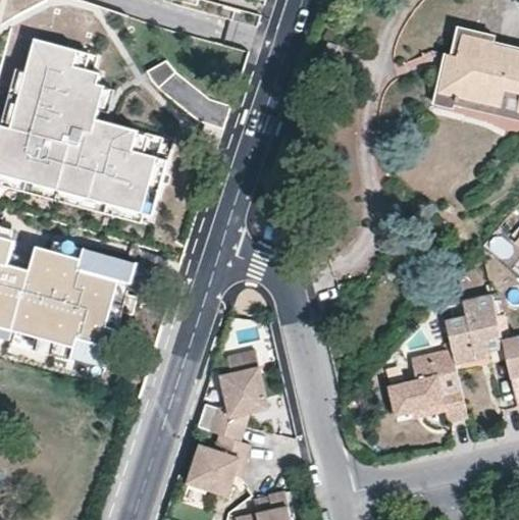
[(492,39),(461,31),(456,54),(445,52),(443,59),(434,98),(457,103),(458,96),(500,106),(503,88),(518,92),(514,110),(518,110),(518,47),(491,41),(492,39)]
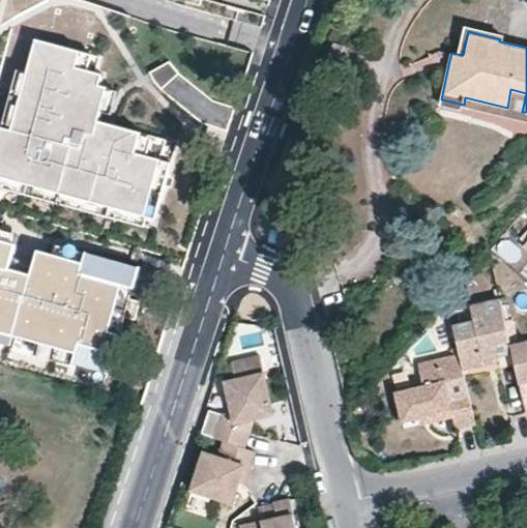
[(76,57),(31,45),(16,100),(7,132),(0,129),(0,176),(146,217),(162,162),(153,158),(157,142),(92,123),(96,107),(89,105),(93,89),(96,79),(89,77),(71,71),(76,57)]
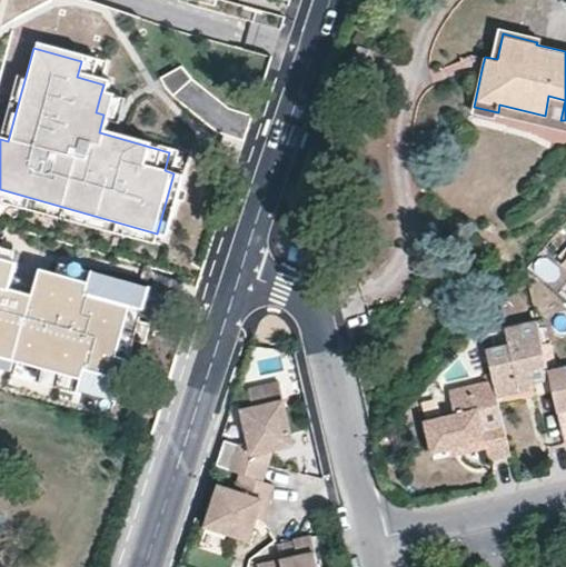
[(100,66),(81,61),(77,77),(96,82),(100,66)]
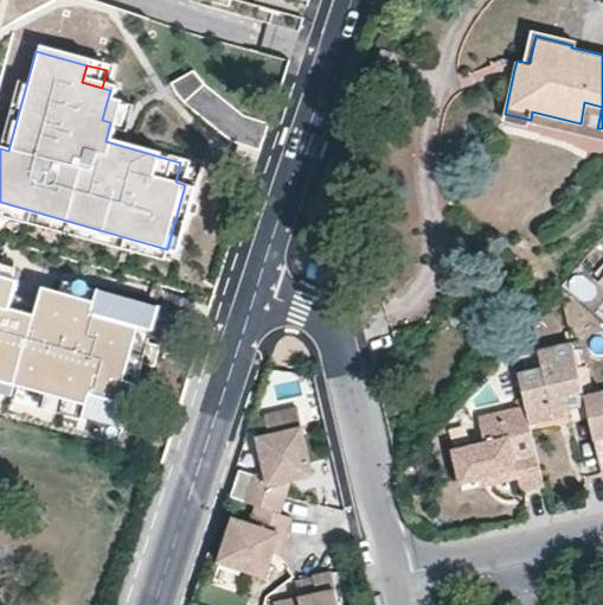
[(119,104),(107,102),(102,120),(110,122),(114,123),(119,104)]
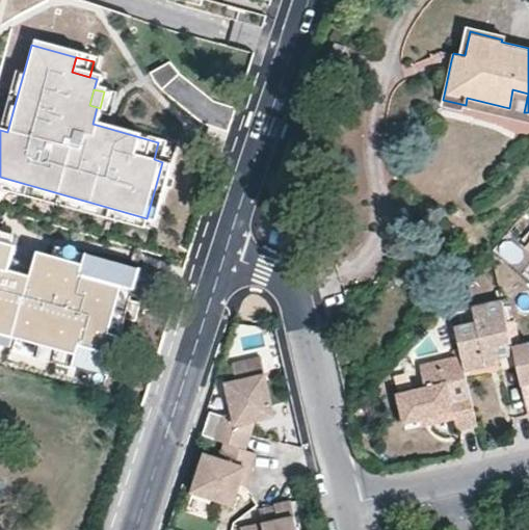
[(7,132),(16,101),(6,99),(0,118),(0,130),(7,132)]
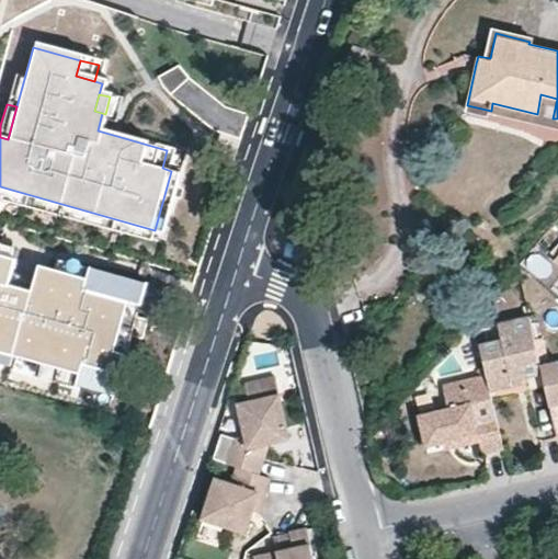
[(177,152),(167,150),(162,168),(171,171),(177,152)]
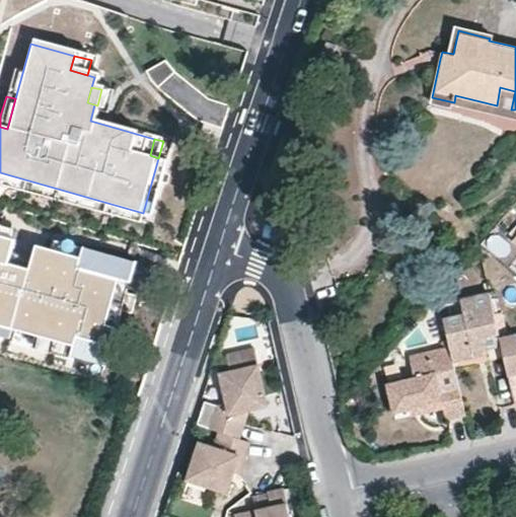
[(15,227),(0,223),(0,323),(9,326),(31,333),(65,342),(62,352),(101,363),(130,260),(80,245),(77,255),(49,247),(33,243),(27,264),(6,257),(15,227)]
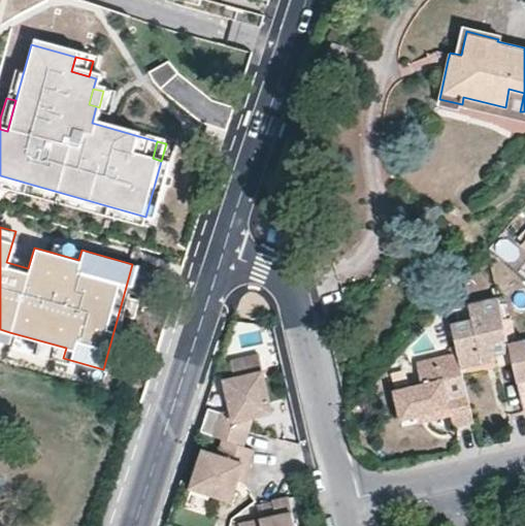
[(52,241),(50,252),(78,260),(81,250),(52,241)]
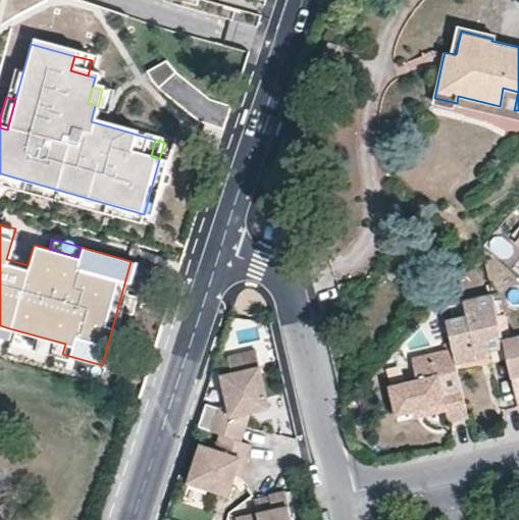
[(442,315),(449,344),(452,357),(473,353),(471,347),(483,344),(501,341),(500,336),(490,296),(488,288),(458,295),(462,311),(442,315)]
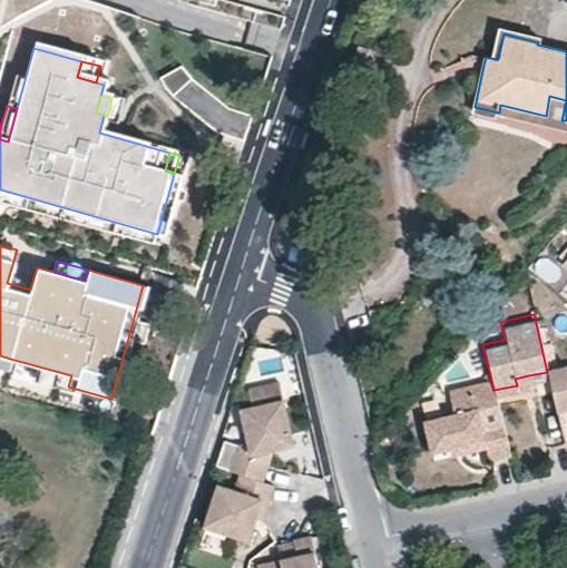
[(0,368),(7,370),(10,359),(0,355),(0,368)]
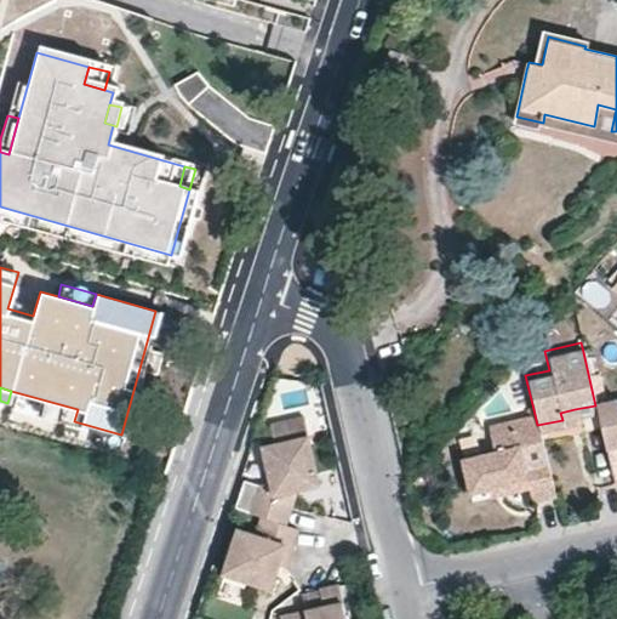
[(594,401),(595,405),(611,478),(616,477),(616,401),(616,396),(594,401)]
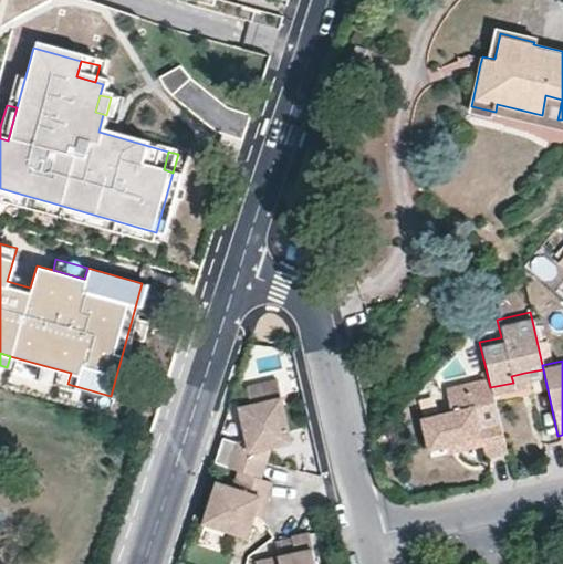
[(71,373),(34,363),(31,374),(68,384),(71,373)]
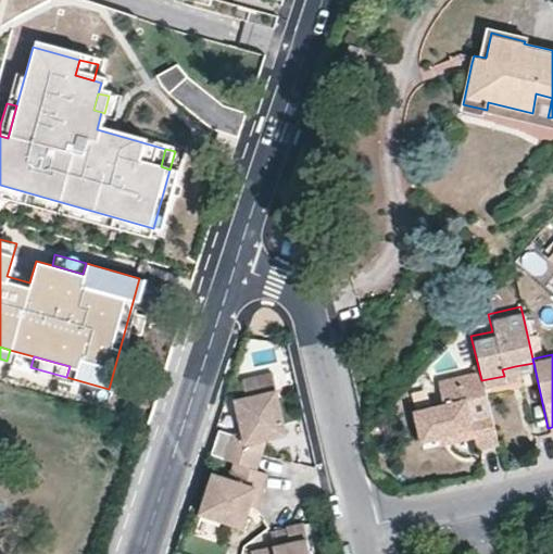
[(473,443),(495,438),(488,408),(467,413),(463,393),(484,389),(481,380),(478,366),(436,376),(441,399),(411,405),(417,437),(456,428),(468,425),(473,443)]
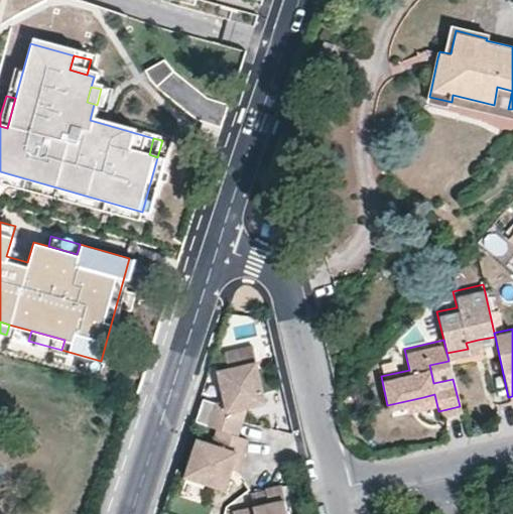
[(226,413),(244,409),(263,404),(253,362),(216,372),(223,401),(226,413)]
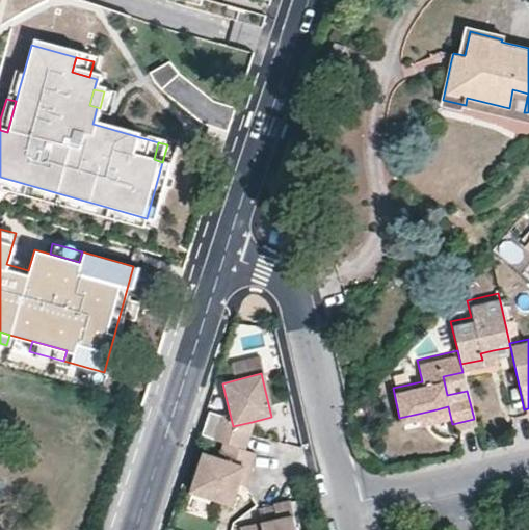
[(213,440),(221,443),(243,450),(245,441),(247,434),(248,431),(233,426),(230,414),(220,416),(213,440)]
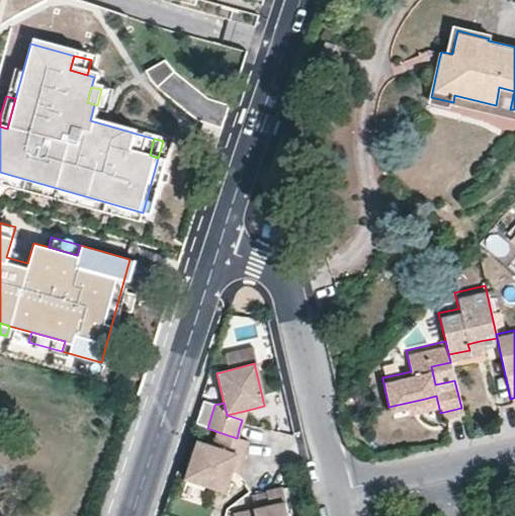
[(242,420),(245,411),(227,415),(242,420)]
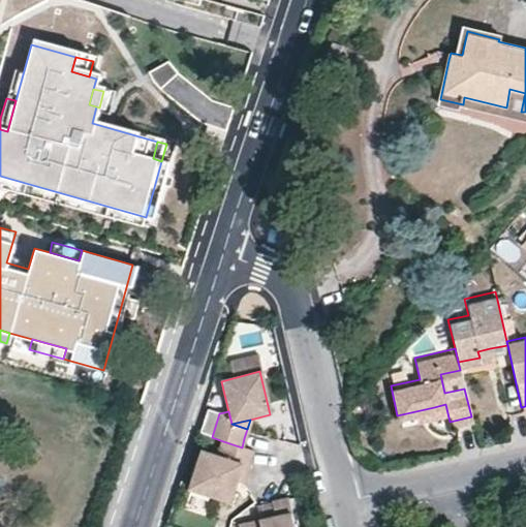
[(241,465),(247,467),(250,459),(252,451),(242,447),(220,440),(216,456),(200,451),(188,490),(228,502),(236,482),(241,465)]
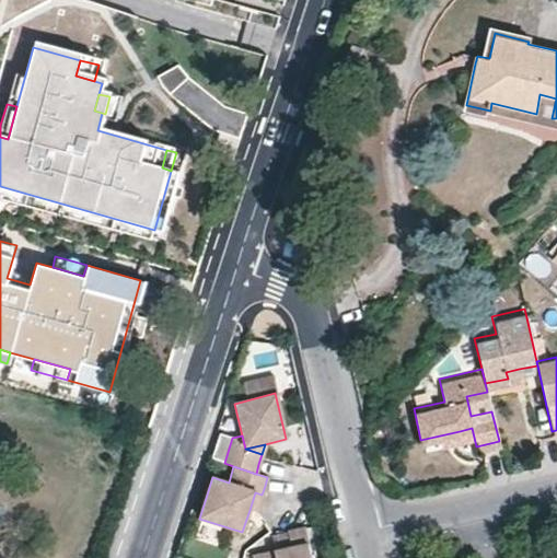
[(250,510),(256,512),(262,495),(255,492),(250,510)]
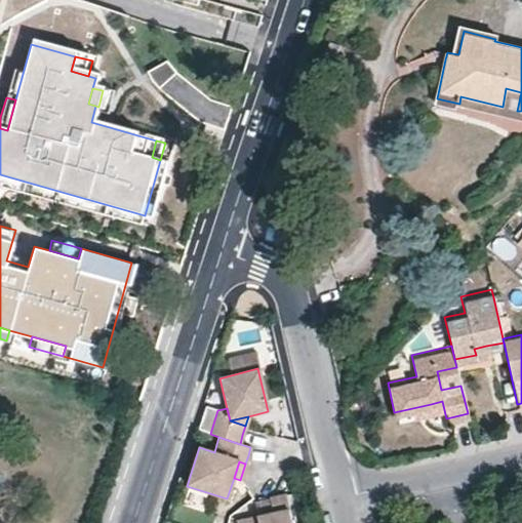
[(291,522),(285,494),(270,497),(272,508),(273,514),(257,518),(236,522),(235,522),(291,522)]
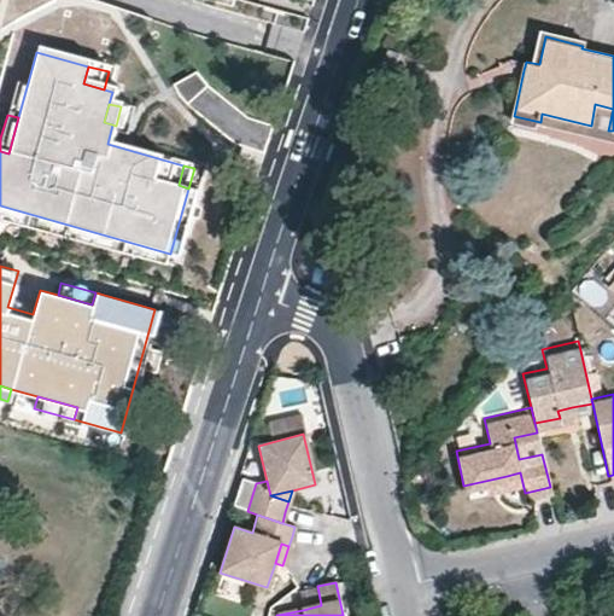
[(321,605),(320,598),(300,602),(303,610),(321,605)]
